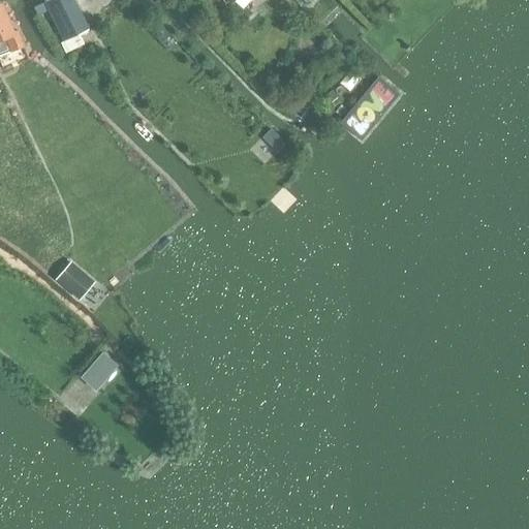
[(45,0),(32,7),(36,17),(48,10),(62,41),(60,43),(64,54),(84,44),(79,35),(88,30),(73,0),(45,0)]
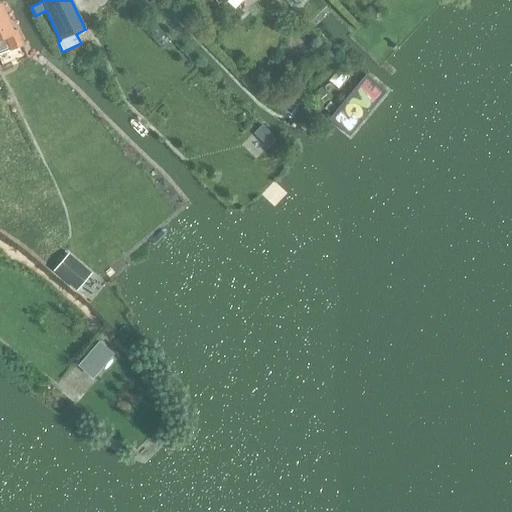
[(1,4),(0,3),(0,41),(3,41),(7,50),(22,44),(16,28),(10,30),(1,4)]
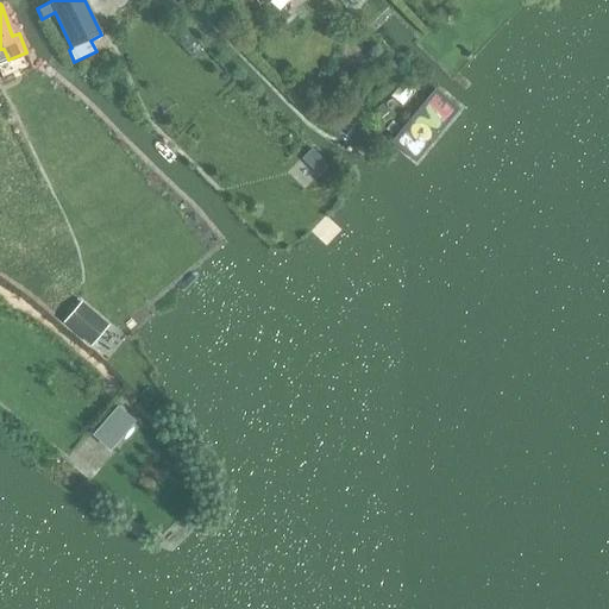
[(0,94),(8,108),(27,98),(5,56),(0,58),(0,94)]
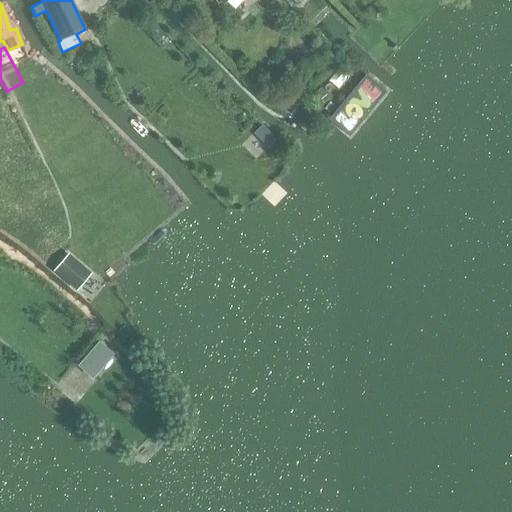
[(379,102),(358,85),(329,119),(350,138),(379,102)]
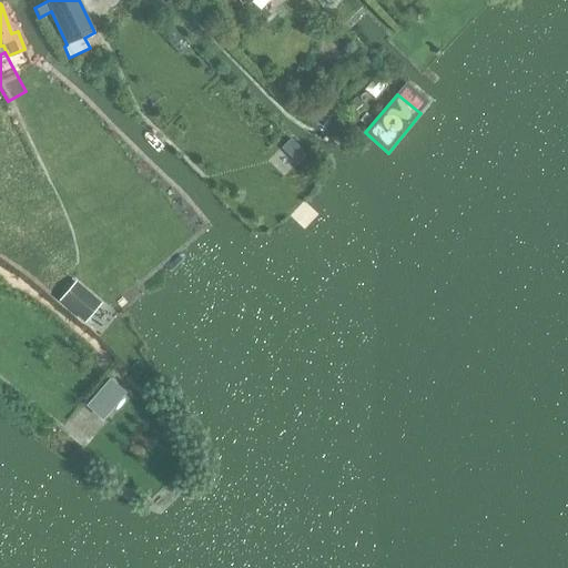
[(75,281),(58,301),(75,316),(93,295),(75,281)]
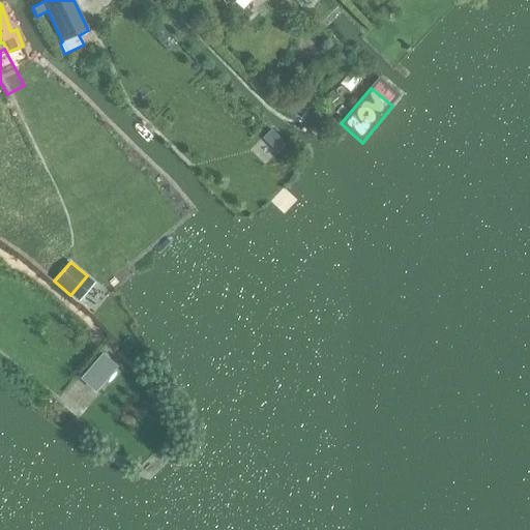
[(102,353),(80,379),(94,391),(117,365),(102,353)]
